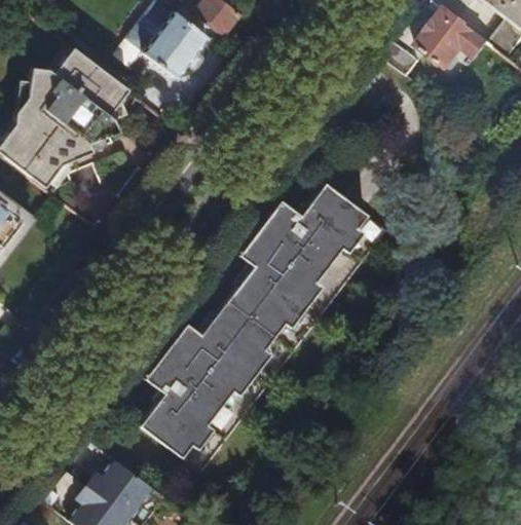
[(205,0),(197,10),(226,33),(240,13),(222,0),(205,0)]
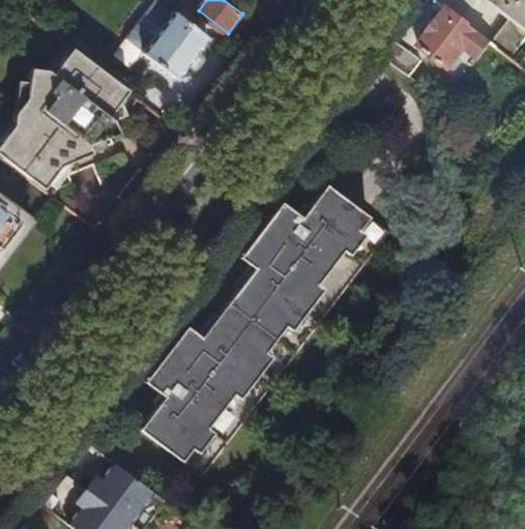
[(493,0),(524,23),(524,0),(493,0)]
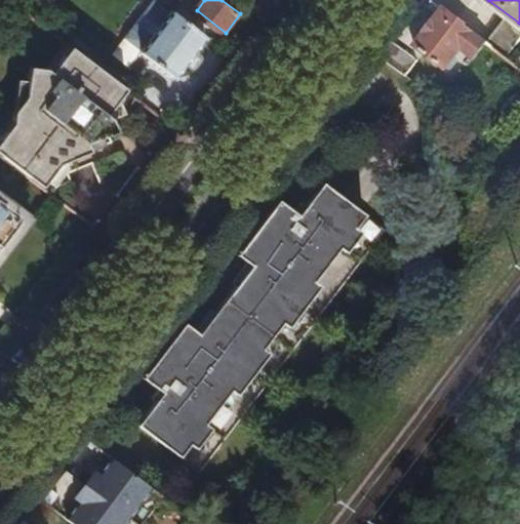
[(209,38),(174,10),(144,52),(177,79),(209,38)]
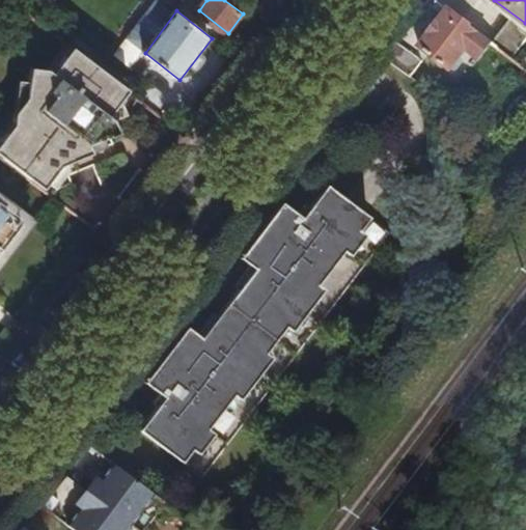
[(472,49),(485,59),(497,44),(453,10),(425,47),(455,71),(472,49)]
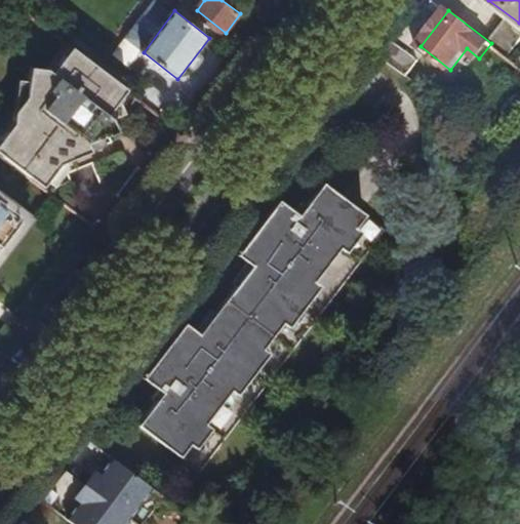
[(396,42),(385,57),(411,77),(424,62),(396,42)]
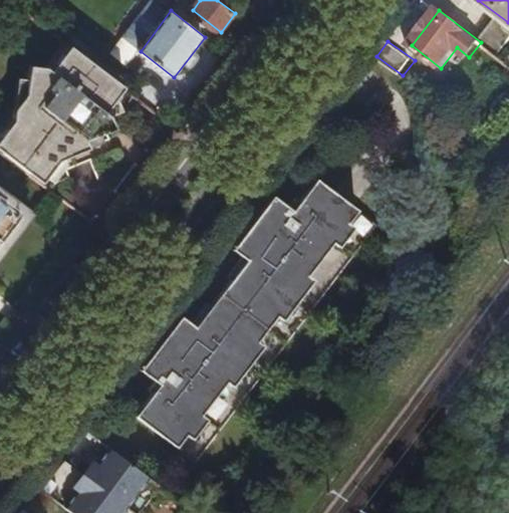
[(15,110),(14,120),(0,139),(0,149),(43,182),(62,158),(76,152),(74,145),(110,129),(117,126),(112,115),(112,114),(107,110),(125,87),(98,66),(71,46),(52,71),(48,68),(32,64),(26,91),(15,110)]
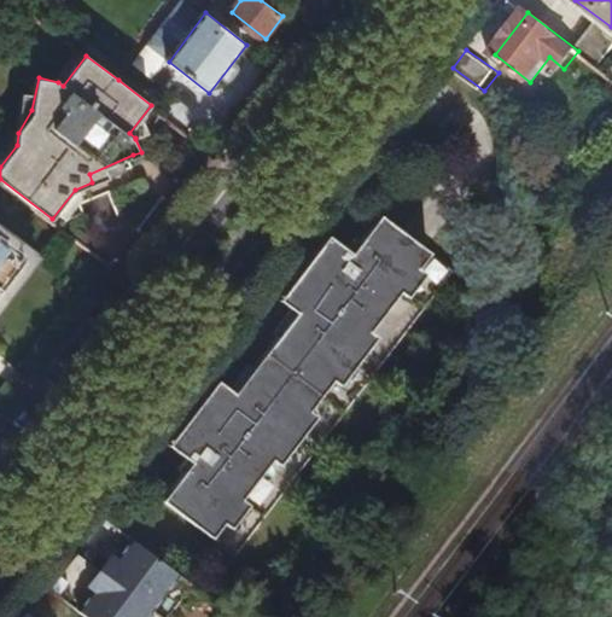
[(339,239),(337,243),(401,294),(432,252),(433,251),(385,215),(356,252),(339,239)]
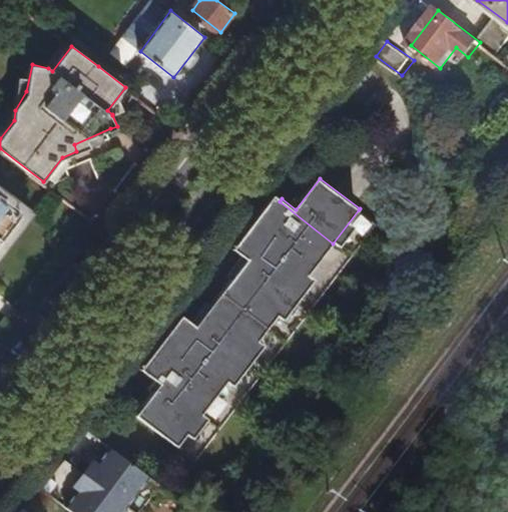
[(0,248),(32,207),(0,182),(0,248)]
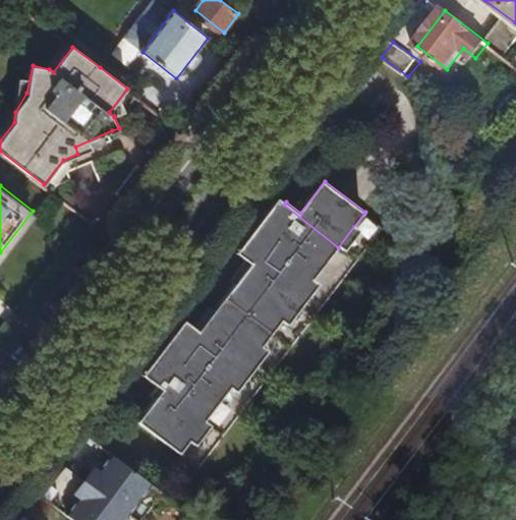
[(284,205),(279,200),(239,252),(245,256),(284,205)]
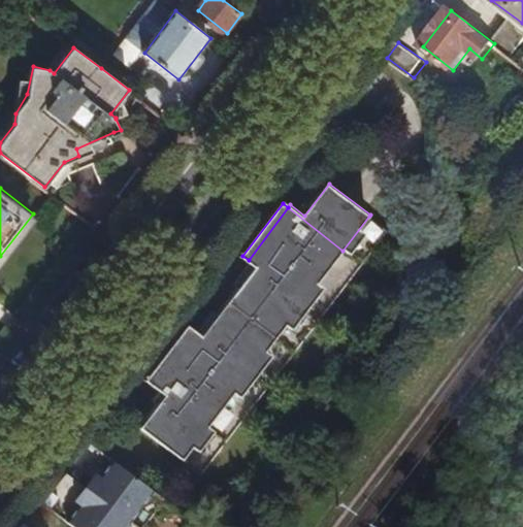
[(204,335),(196,329),(154,385),(167,394),(142,426),(184,457),(234,391),(266,350),(287,323),(319,282),(342,251),(288,207),(249,260),(257,266),(204,335)]
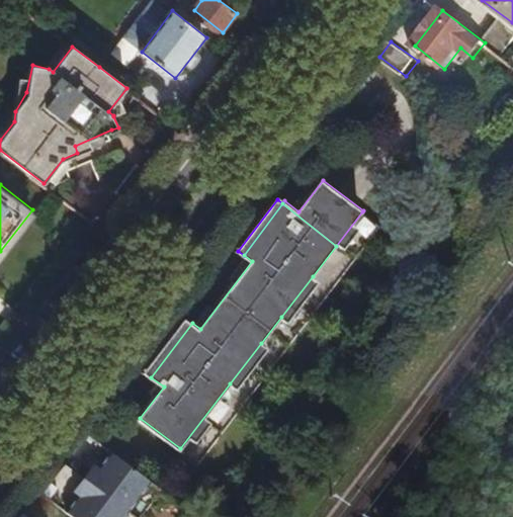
[(319,281),(313,276),(281,317),(287,322),(319,281)]
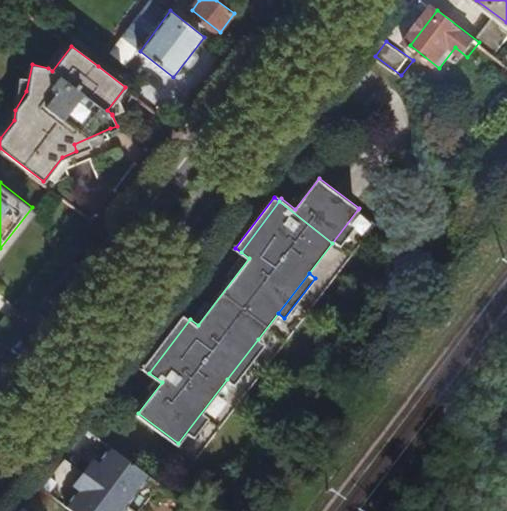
[(190,319),(184,314),(144,368),(149,373),(190,319)]
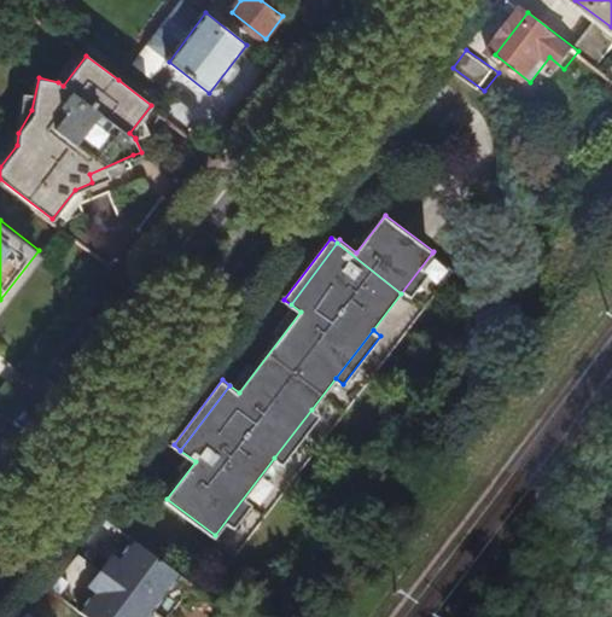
[(320,415),(312,409),(274,458),(283,464),(320,415)]
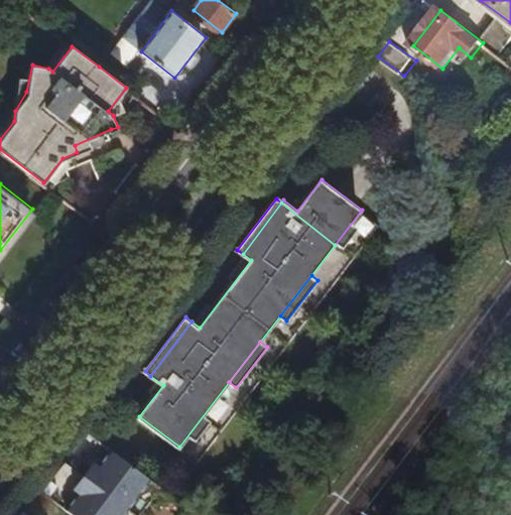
[(85,493),(76,505),(87,514),(139,514),(141,512),(144,514),(146,514),(169,489),(117,445),(81,490),(85,493)]
